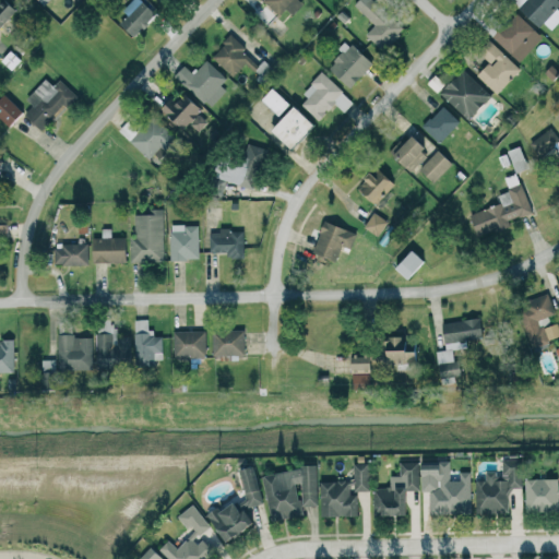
[(155,13),(141,0),(120,23),(133,36),(155,13)]
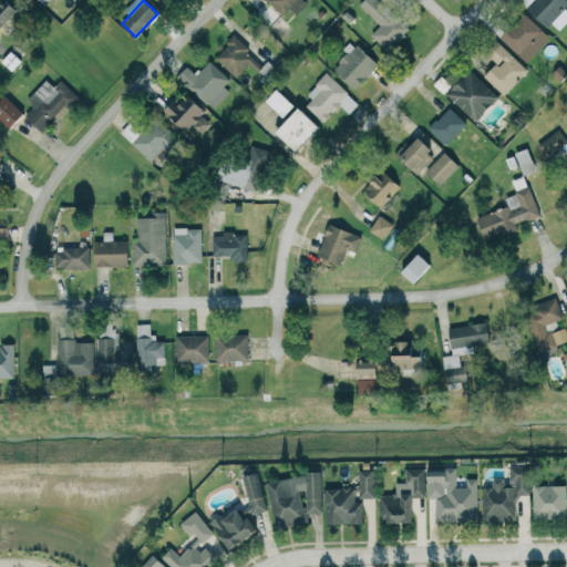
[(289,8),(297,14),(307,3),(303,0),(266,0),(284,16),(289,8)]
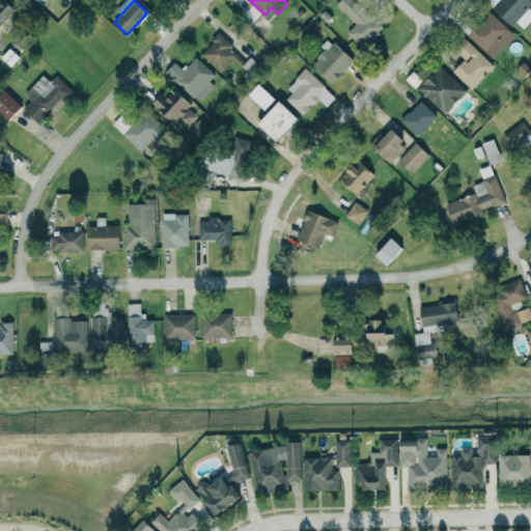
[(347,32),(364,49),(385,27),(356,0),(340,0),(336,4),(356,23),(347,32)]
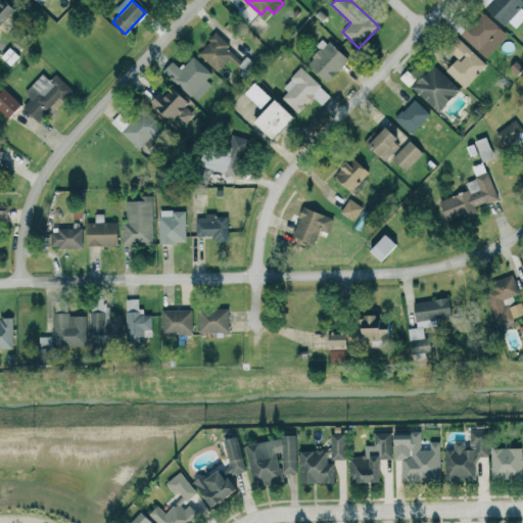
[(506,27),(521,11),(518,9),(522,3),(522,0),(490,0),(485,6),(506,27)]
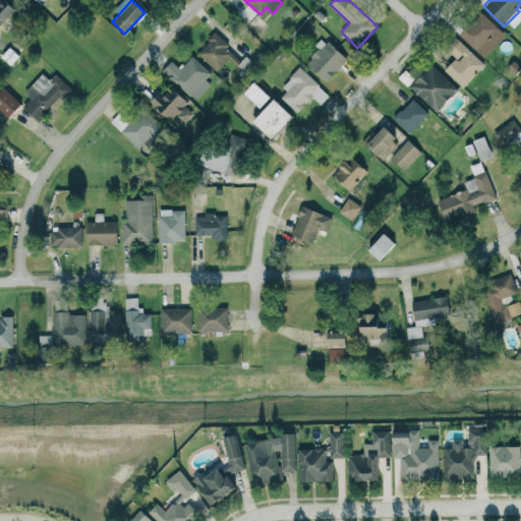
[(484,57),(506,34),(481,11),(460,34),(484,57)]
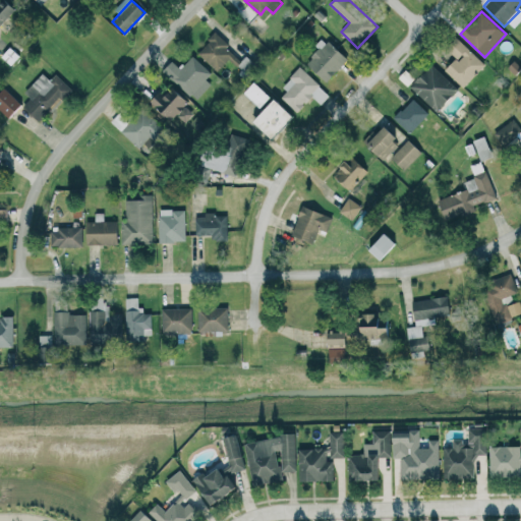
[(215,33),(197,52),(218,70),(228,59),(236,66),(242,59),(215,33)]
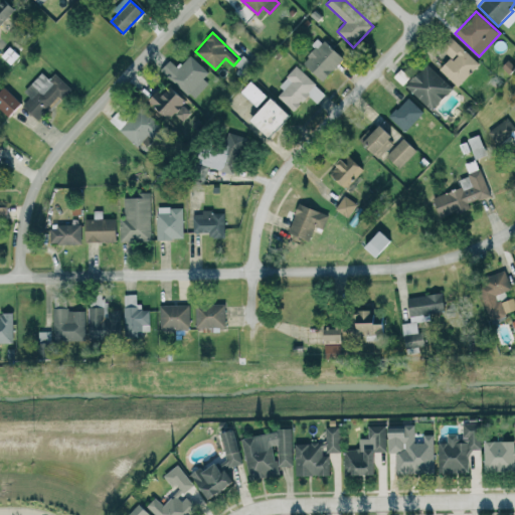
[(458,87),(479,62),(451,36),(441,47),(451,56),(440,69),(458,87)]
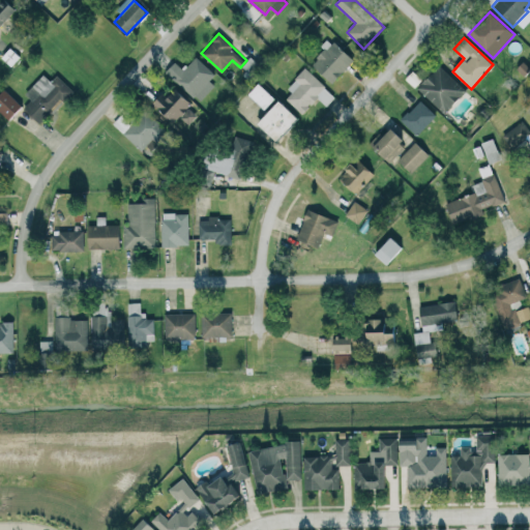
[(353,60),(330,39),(310,62),(332,83),(353,60)]
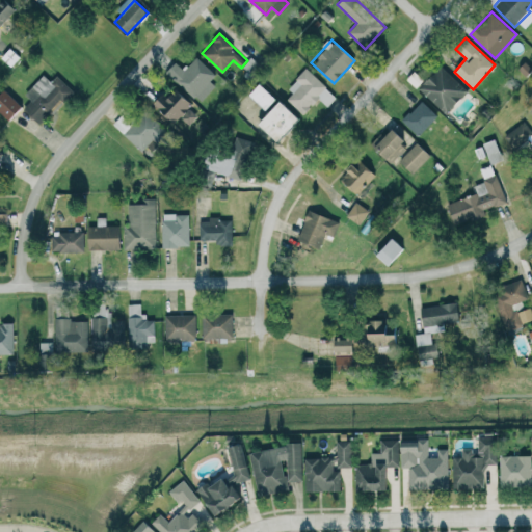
[(197,101),(219,77),(196,56),(184,70),(176,61),(166,72),(197,101)]
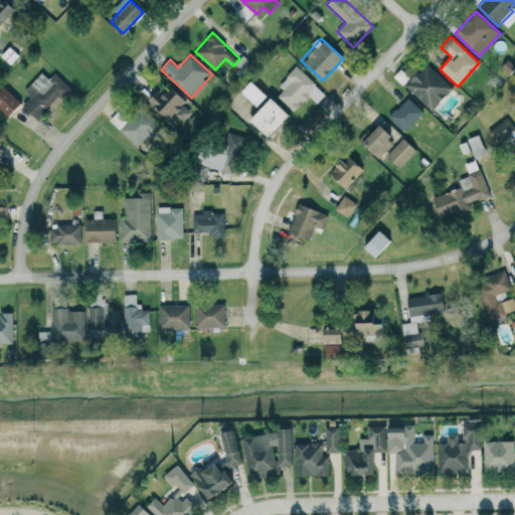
[(405,87),(432,111),(453,88),(425,63),(405,87)]
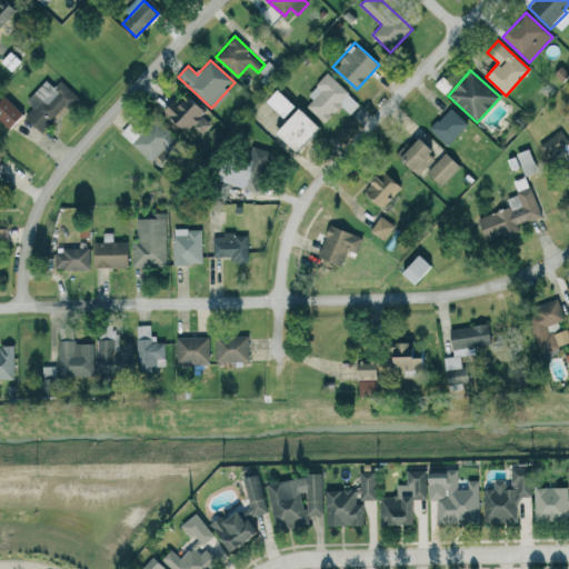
[(302,103),(323,122),(350,93),(329,73),(302,103)]
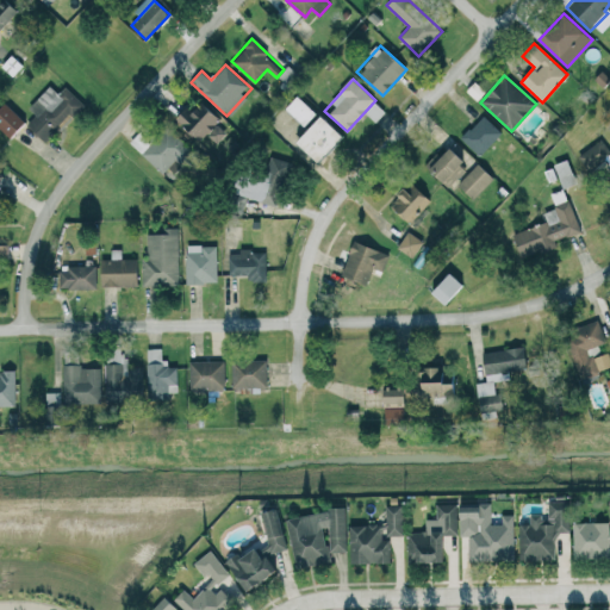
[(29,109),(36,114),(26,124),(47,143),(83,103),(66,86),(58,93),(49,85),(29,109)]
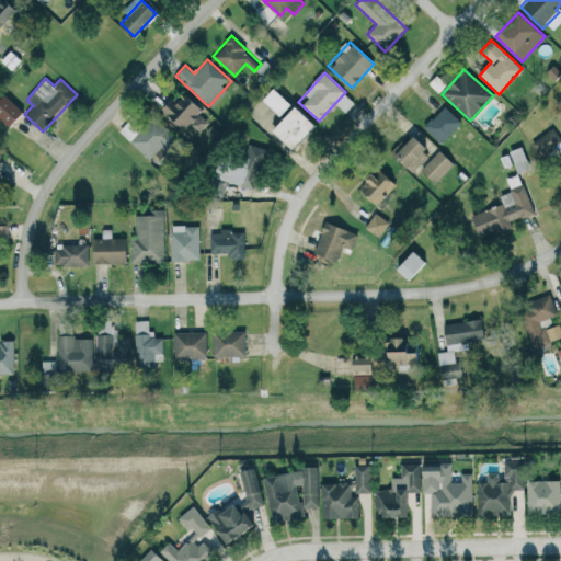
[(262,100),(279,116),(290,104),(274,88),(262,100)]
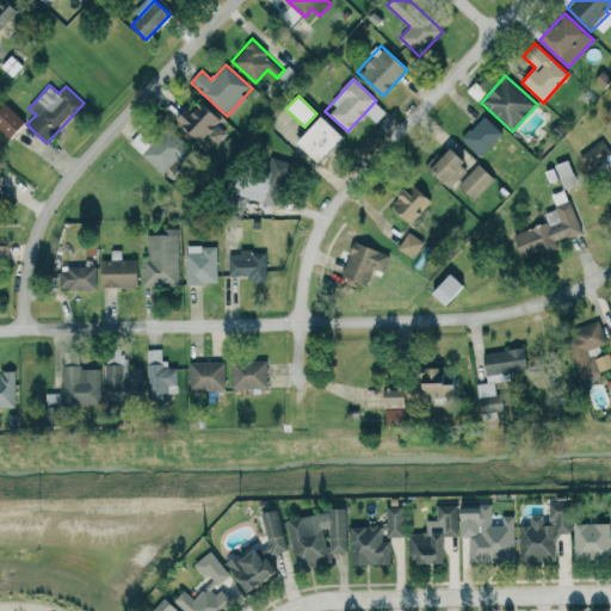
[(201,141),(208,134),(217,142),(227,133),(217,123),(221,119),(203,102),(193,111),(187,105),(176,118),(201,141)]
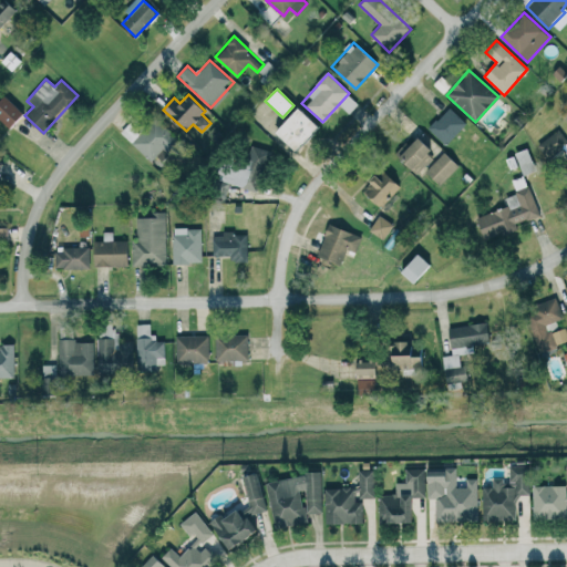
[(349,113),(358,103),(348,94),(339,104),(349,113)]
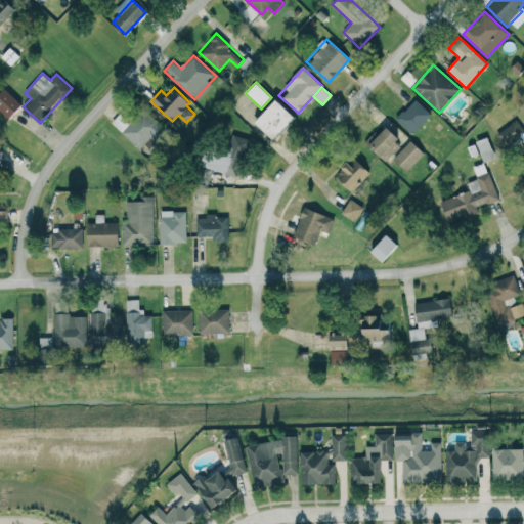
[(0,101),(0,114),(9,121),(22,102),(6,92),(0,101)]
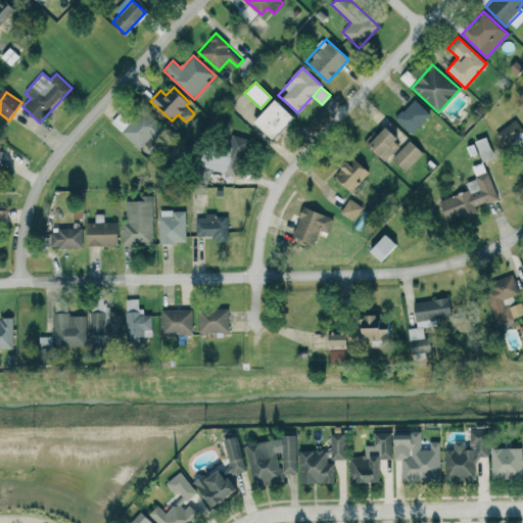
[(430,113),(414,98),(395,117),(411,133),(430,113)]
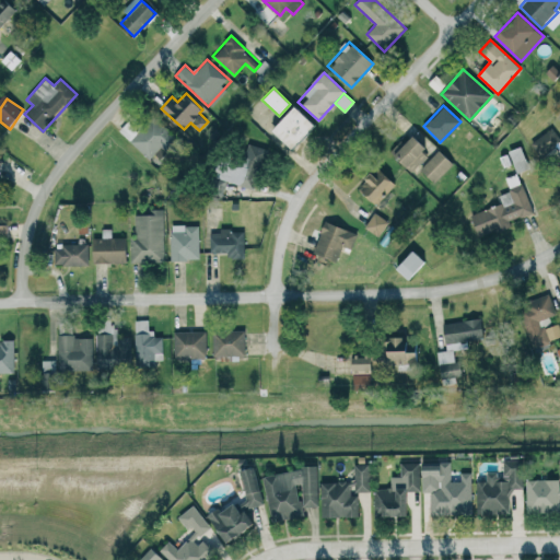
[(292,149),(315,124),(295,106),(272,130),(292,149)]
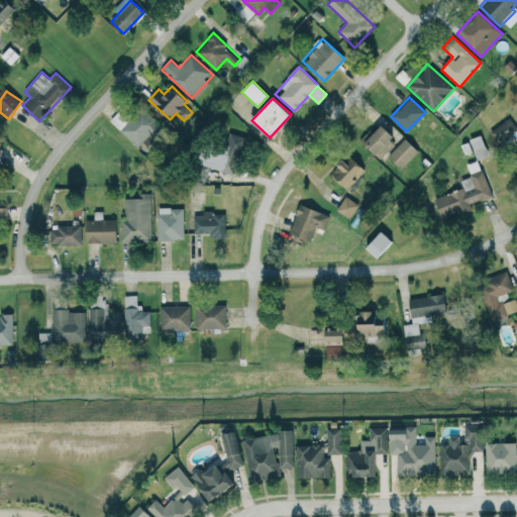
[(166,128),(141,107),(121,129),(145,150),(166,128)]
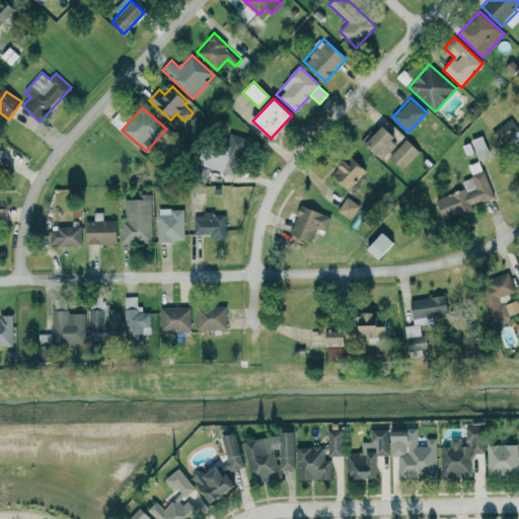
[(492,132),(501,146),(518,134),(518,129),(513,119),(492,132)]
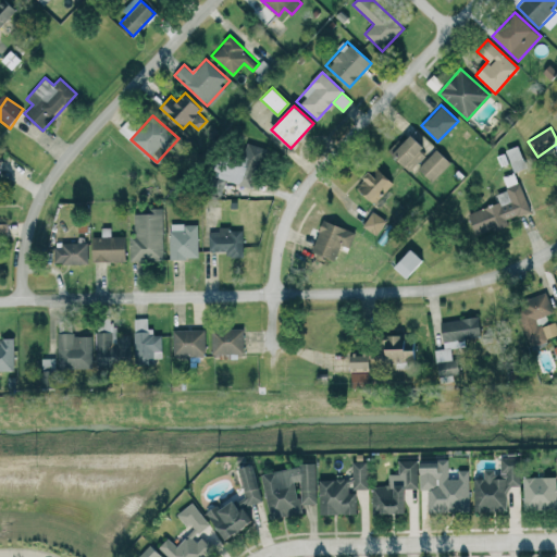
[(403,143),(398,139),(388,150),(410,171),(428,152),(410,135),(403,143)]
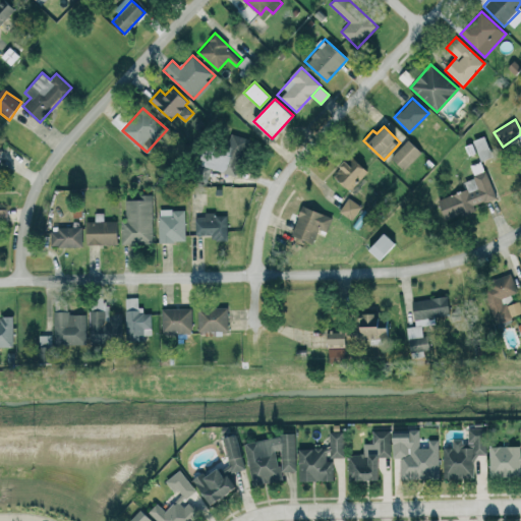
[(247,137),(230,133),(226,148),(206,143),(200,166),(238,175),(247,137)]
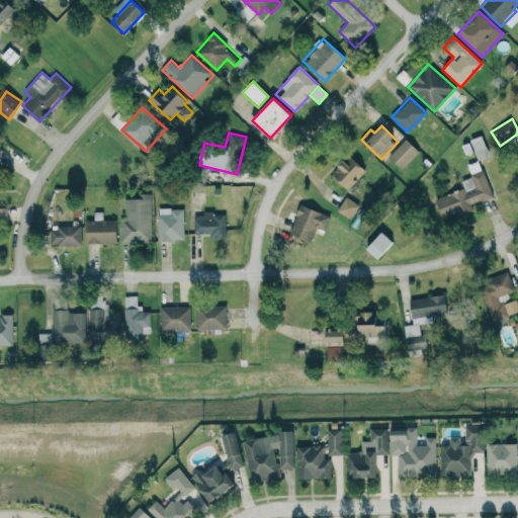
[(470,140),(479,160),(490,155),(482,135),(470,140)]
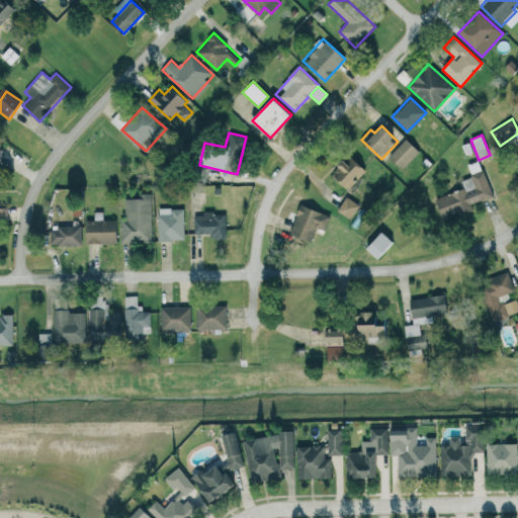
[(389,156),(402,168),(419,151),(406,139),(389,156)]
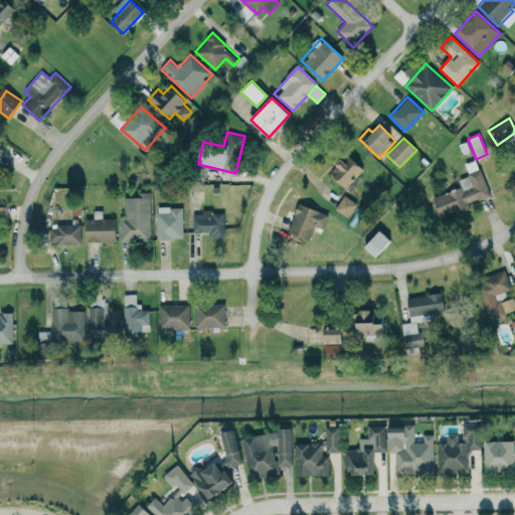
[(364,169),(348,153),(329,172),(345,188),(364,169)]
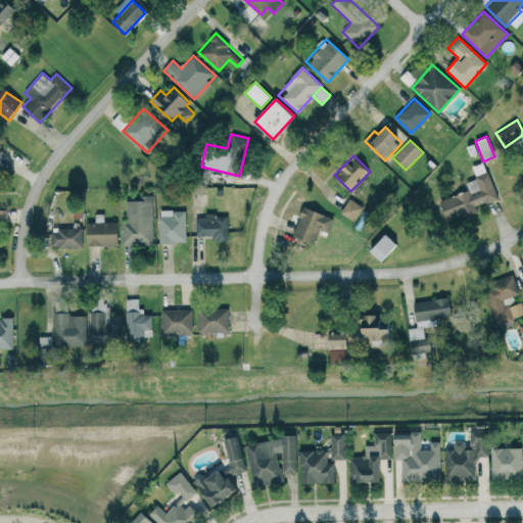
[(439,199),(445,219),(498,202),(487,168),(481,170),(479,163),(474,165),(477,178),(467,181),(469,190),(439,199)]
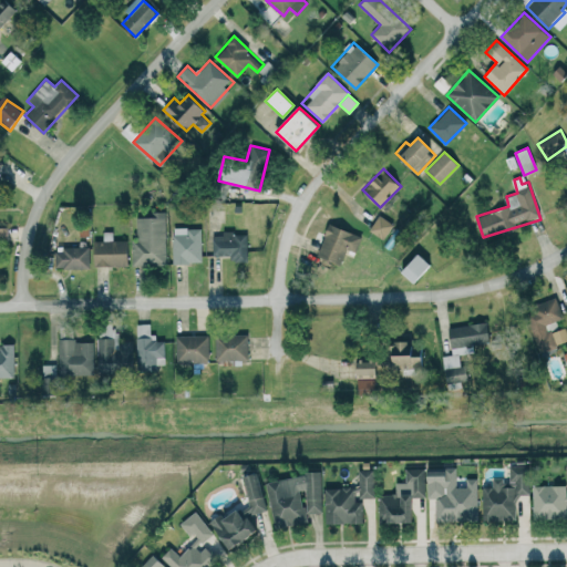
[(167,265),(166,212),(147,212),(147,217),(136,217),(136,239),(132,239),(133,266),(167,265)]
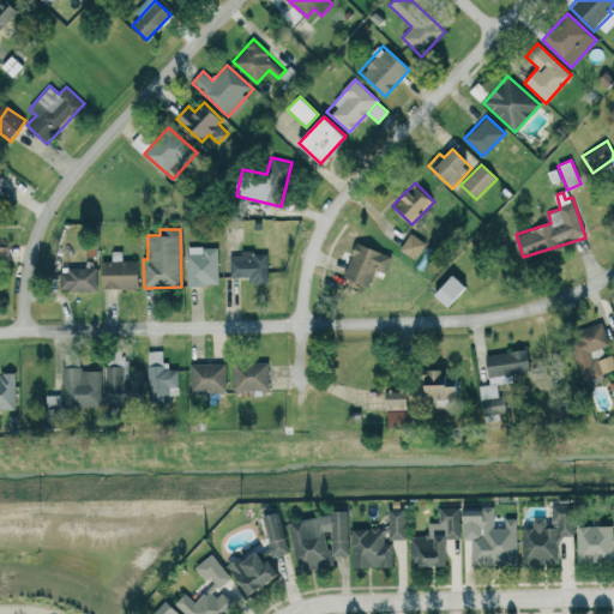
[(426,241),(409,233),(401,251),(417,259),(426,241)]
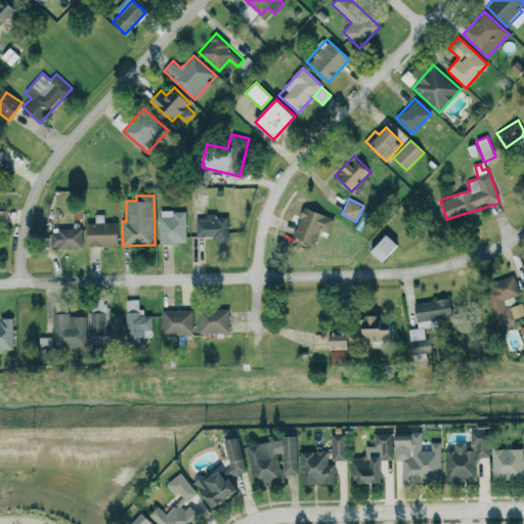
[(329,232),(335,218),(305,206),(293,235),(315,245),(321,229),(329,232)]
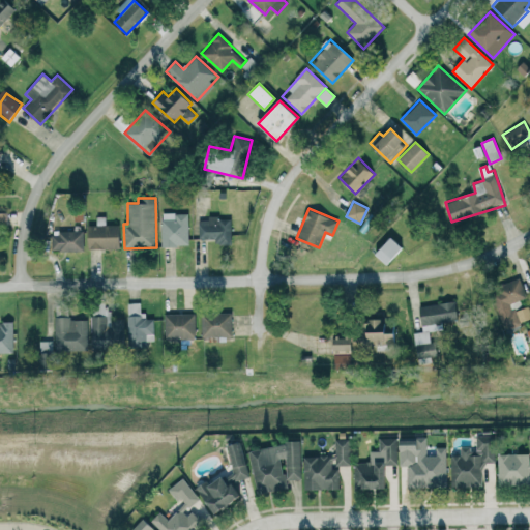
[(188,212),(162,213),(162,245),(189,245),(188,212)]
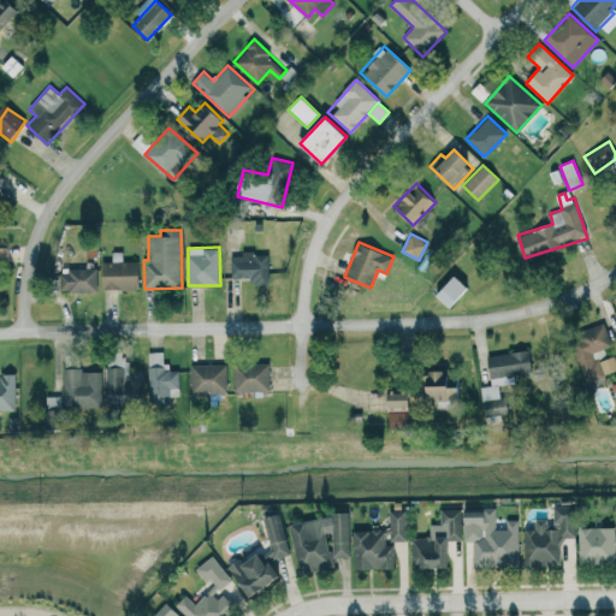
[(138,289),(138,260),(122,260),(122,253),(112,253),(112,261),(102,261),(102,289),(138,289)]
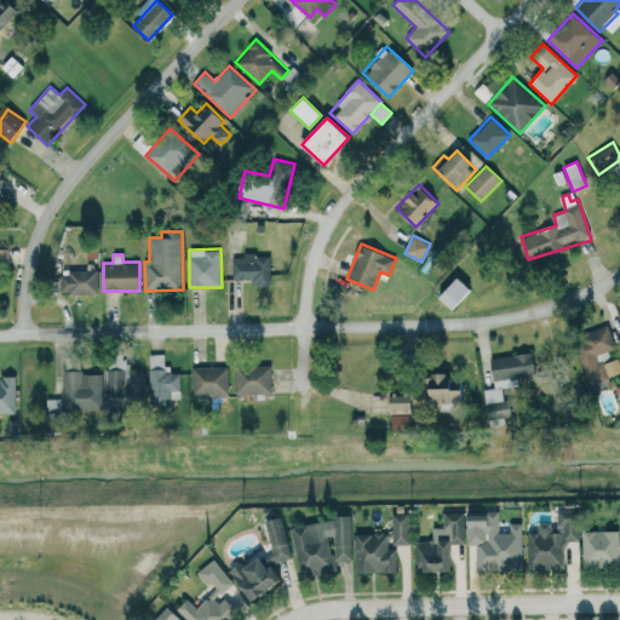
[(270,285),(270,254),(242,254),(244,258),(233,258),(233,280),(251,279),(251,285),(270,285)]
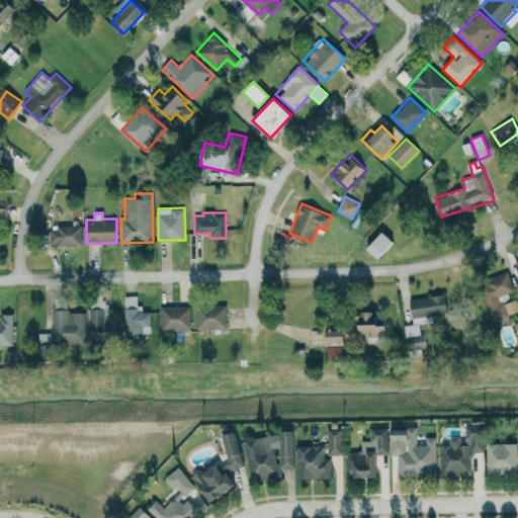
[(81,225),(52,226),(53,246),(82,245),(81,225)]
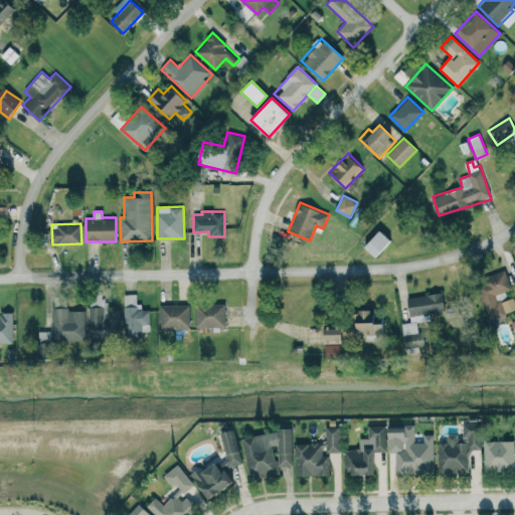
[(374,256),(390,241),(380,230),(364,245),(374,256)]
